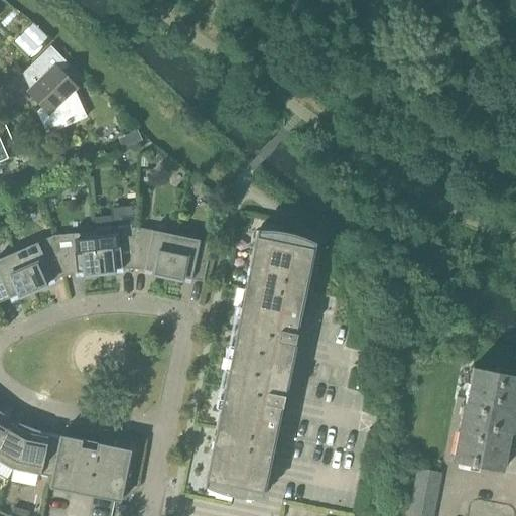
[(66,124),(67,126),(71,124),(86,117),(74,90),(76,88),(61,73),(69,66),(50,46),(34,63),(41,81),(28,94),(42,108),(37,113),(46,132),(66,124)]
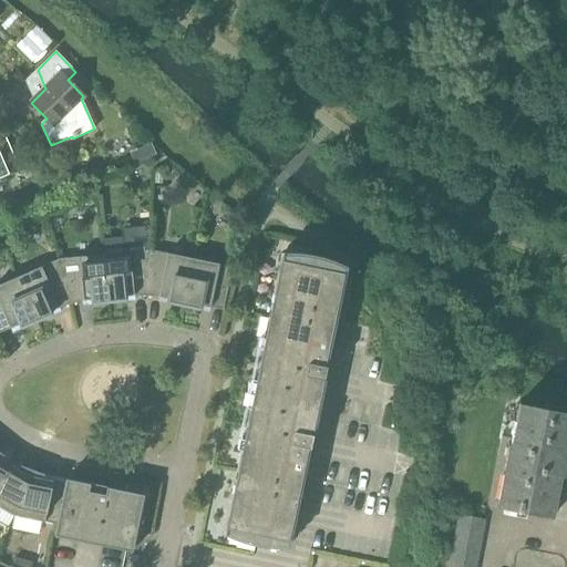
[(0,191),(2,191),(0,184),(0,177),(9,175),(3,164),(14,158),(4,135),(0,137),(0,191)]
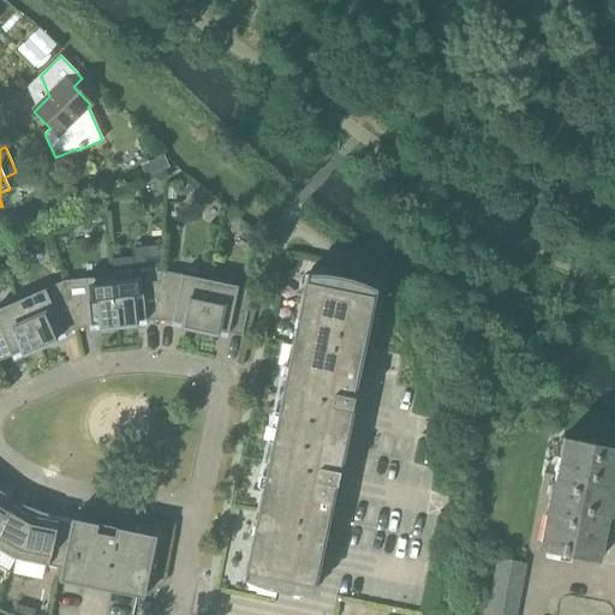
[(168,168),(163,156),(154,161),(159,172),(168,168)]
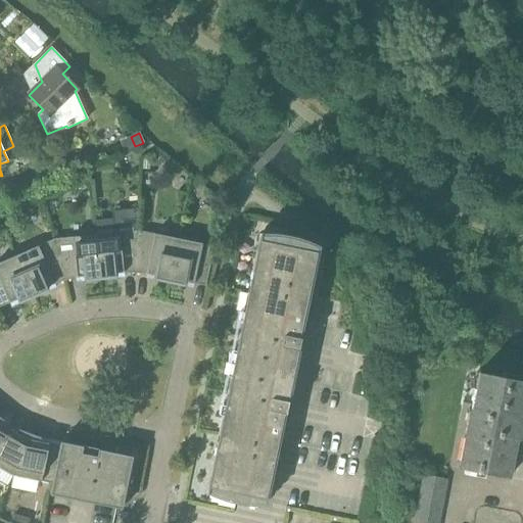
[(142,159),(142,170),(150,170),(150,159),(142,159)]
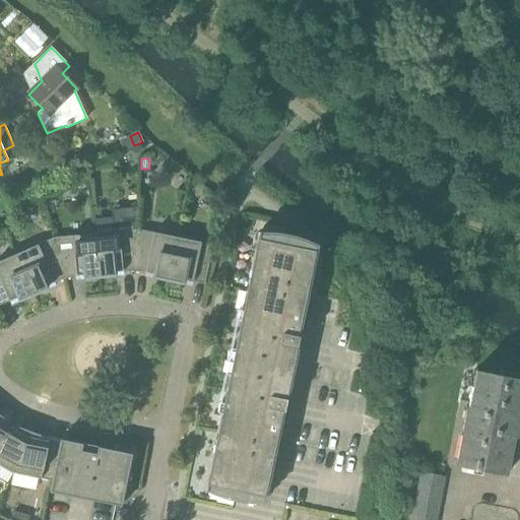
[(92,219),(94,233),(99,276),(114,275),(114,272),(123,271),(133,271),(135,229),(136,207),(111,210),(112,217),(92,219)]
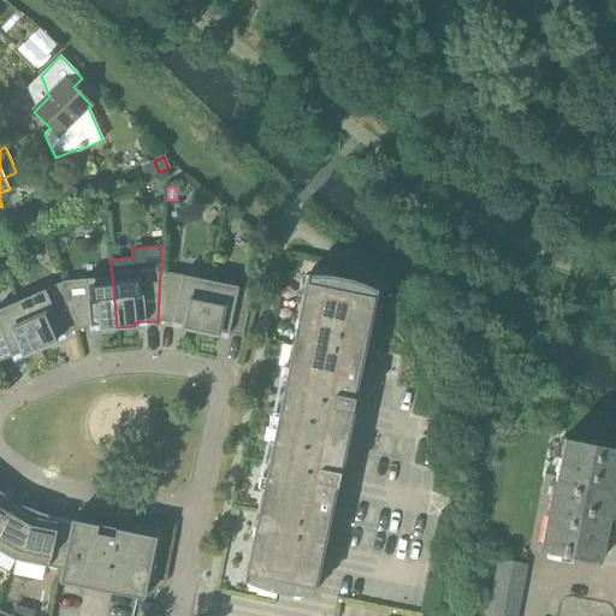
[(160,271),(158,321),(171,323),(182,324),(181,327),(199,332),(208,280),(160,271)]
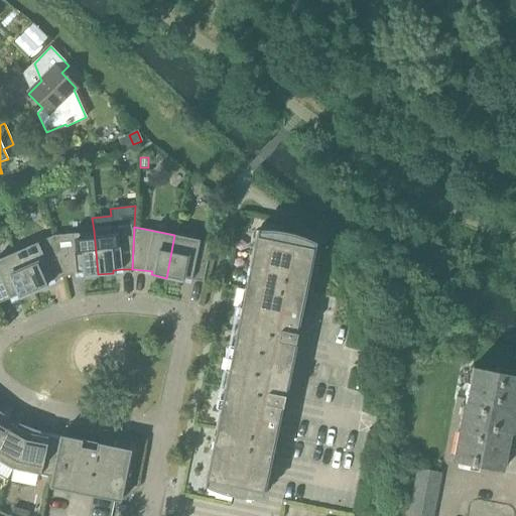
[(255,230),(229,358),(287,370),(295,333),(294,333),(312,242),(286,237),(255,230)]
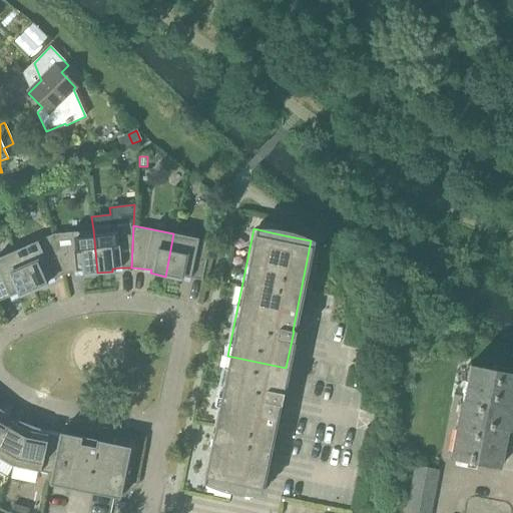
[(52,234),(63,275),(73,273),(82,272),(82,275),(97,273),(93,229),(52,234)]
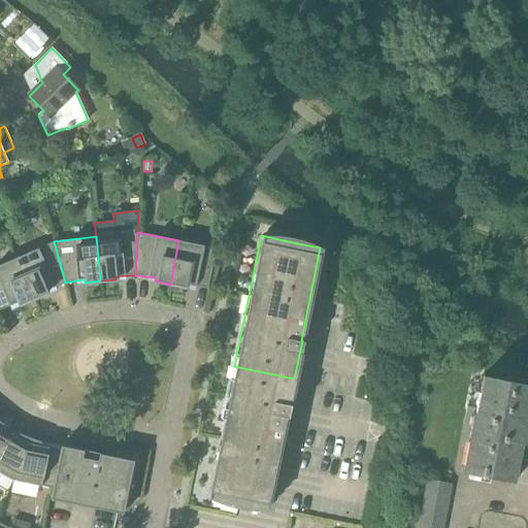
[(216,249),(178,240),(170,285),(186,288),(186,285),(206,289),(216,249)]
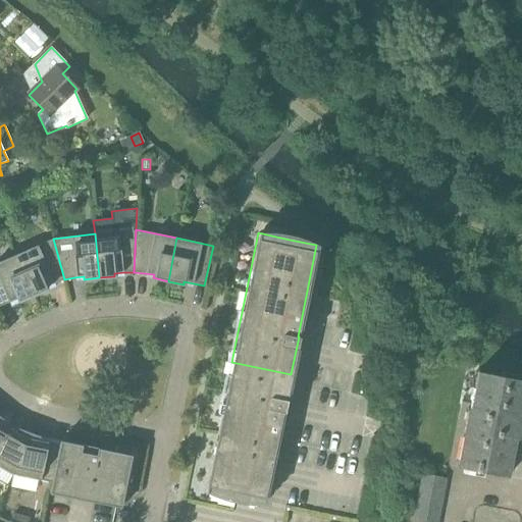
[(54,282),(64,279),(53,239),(15,255),(33,296),(47,290),(45,286),(54,282)]
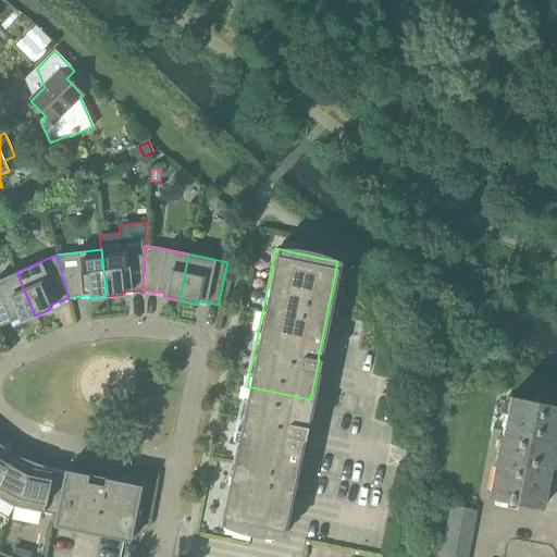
[(35,316),(16,272),(0,279),(0,326),(19,319),(20,322),(35,316)]
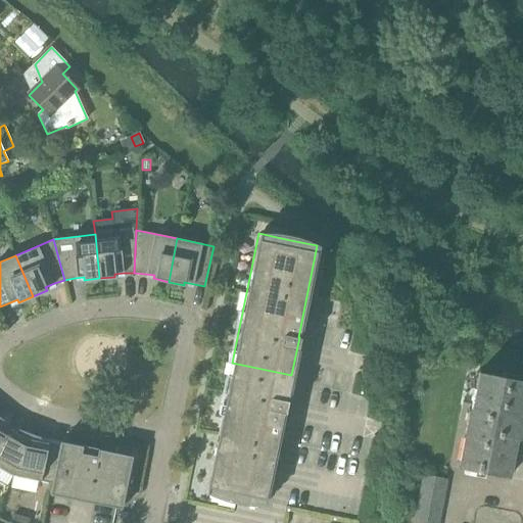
[(232,363),(205,493),(236,500),(264,505),(283,413),(284,414),(291,375),(232,363)]
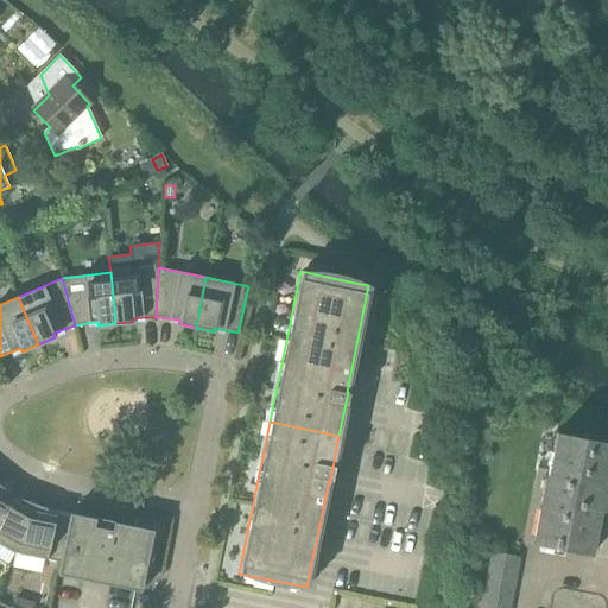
[(607,479),(607,443),(557,434),(549,479),(545,479),(532,545),(590,556),(600,511),(602,512),(607,479)]
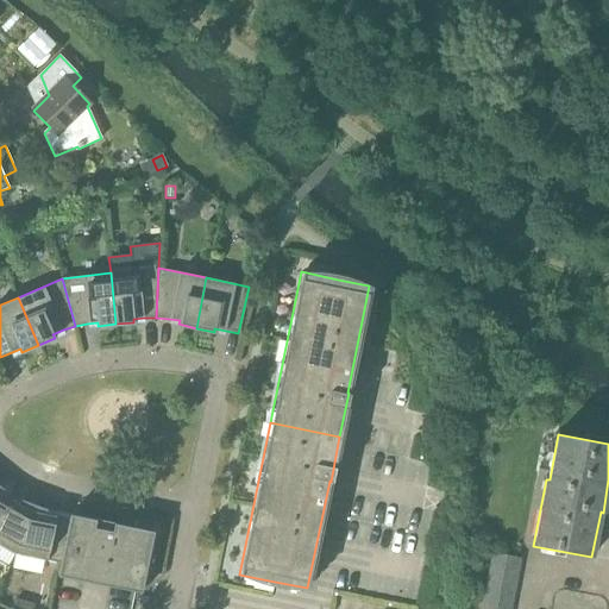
[(0,516),(11,498),(2,494),(5,490),(0,485),(0,516)]
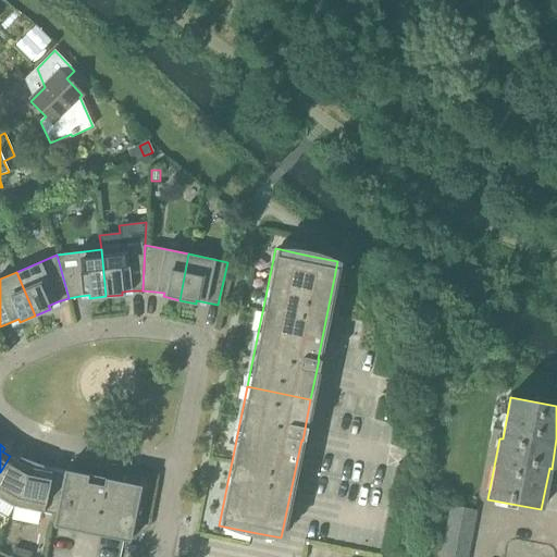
[(10,456),(0,472),(0,498),(14,506),(31,461),(20,457),(17,460),(10,456)]
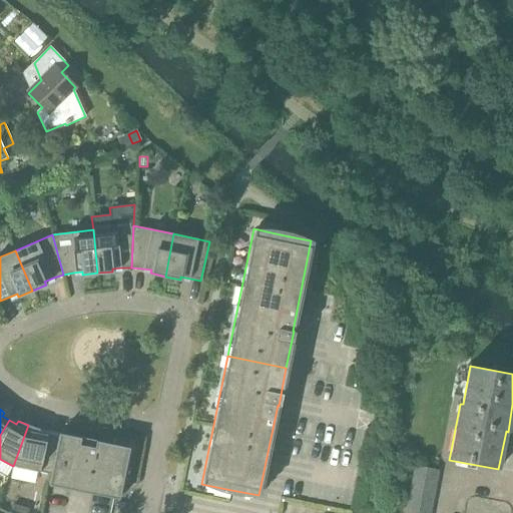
[(13,466),(50,474),(51,474),(59,437),(58,437),(39,432),(40,429),(28,425),(13,466)]
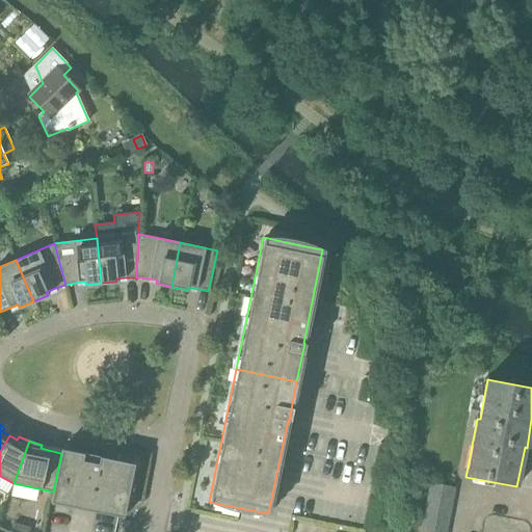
[(124,517),(134,463),(99,456),(98,463),(82,460),(84,453),(61,449),(60,453),(61,453),(53,491),(52,491),(50,503),(124,517)]
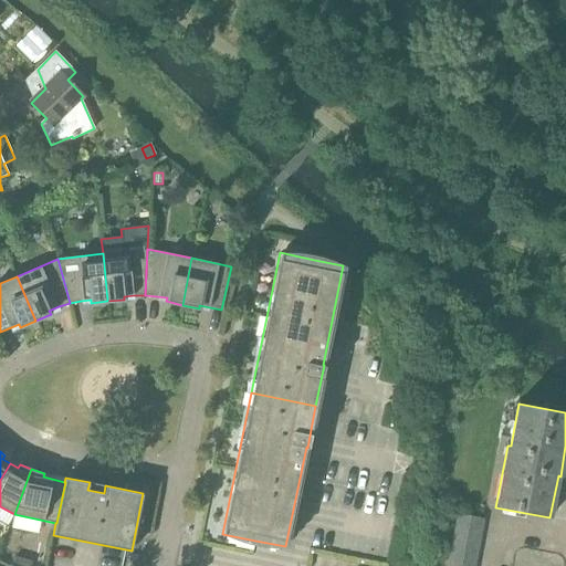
[(458,514),(456,526),(481,531),(483,520),(458,514)]
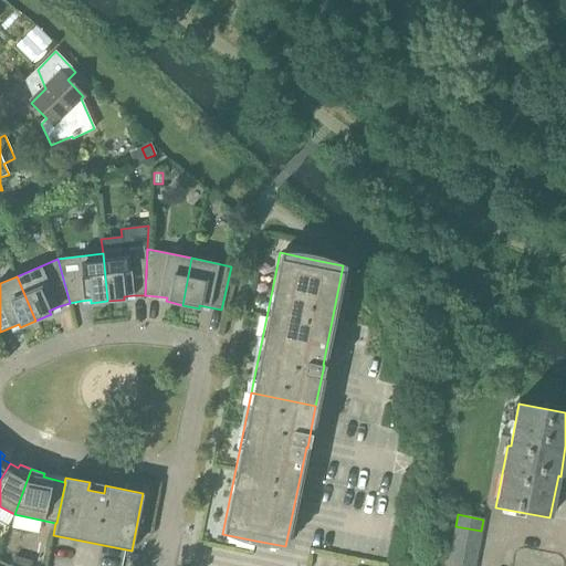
[(452,540),(479,544),(481,531),(456,526),(452,540)]
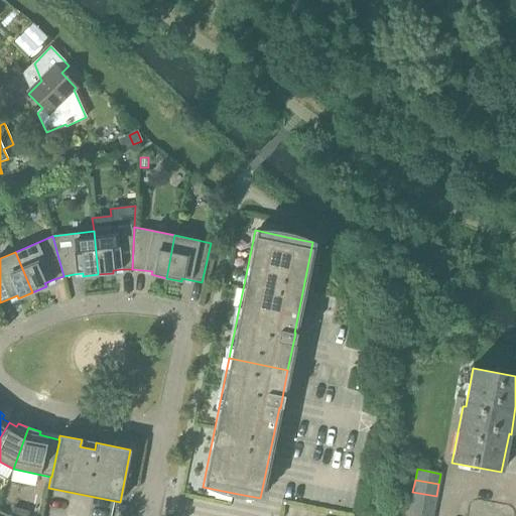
[(434,508),(436,496),(412,492),(410,504),(434,508)]
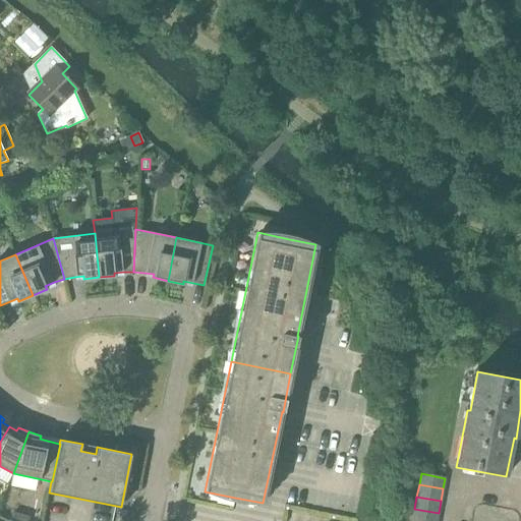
[(411,520),(437,520),(439,513),(414,509),(411,520)]
